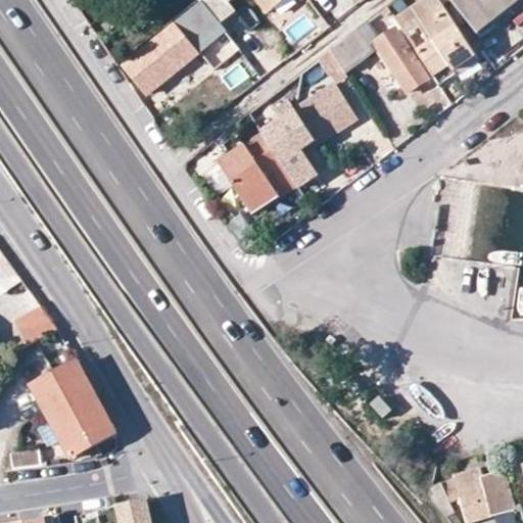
[(193,0),(160,26),(165,31),(123,64),(147,95),(198,55),(224,34),(217,24),(198,0),(193,0)]
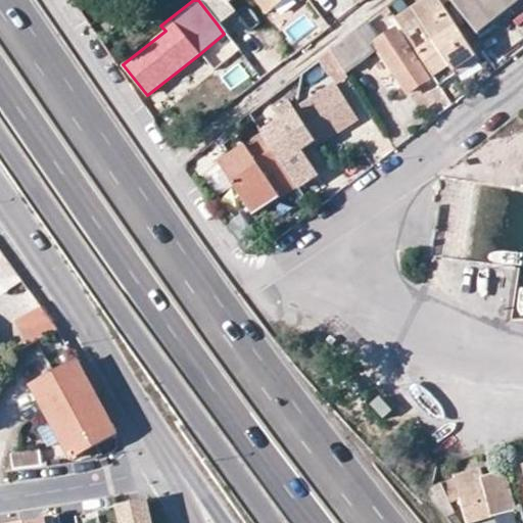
[(176,0),(154,17),(160,26),(193,0),(176,0)]
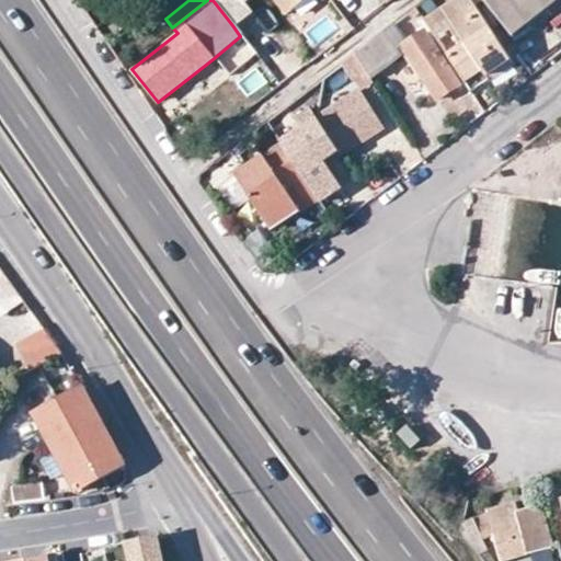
[(262,2),(260,0),(213,0),(232,25),(262,2)]
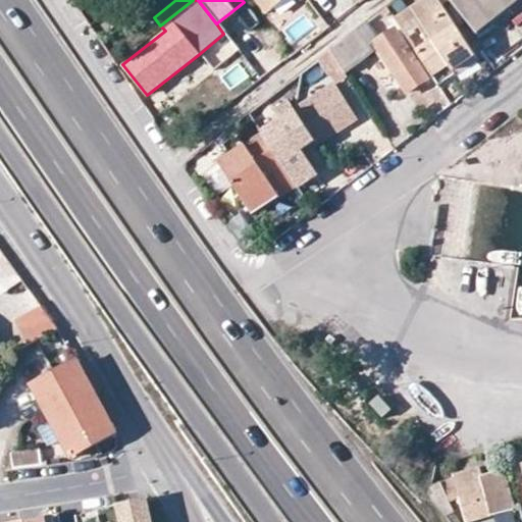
[(255,0),(266,12),(281,0),(296,0),(299,2),(301,0),(255,0)]
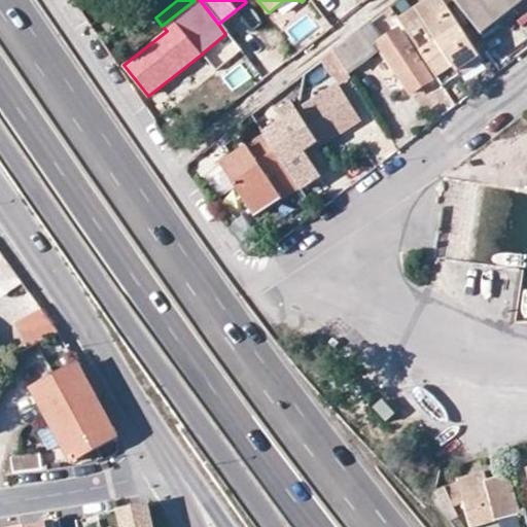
[(409,34),(421,26),(432,42),(420,50),(442,84),(459,74),(457,72),(470,62),(454,36),(462,31),(448,7),(442,0),(426,0),(398,18),(409,34)]
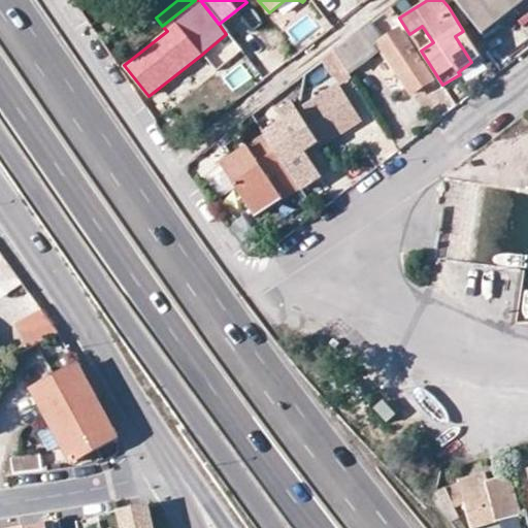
[(442,0),(449,7),(457,2),(482,34),(524,0),(442,0)]
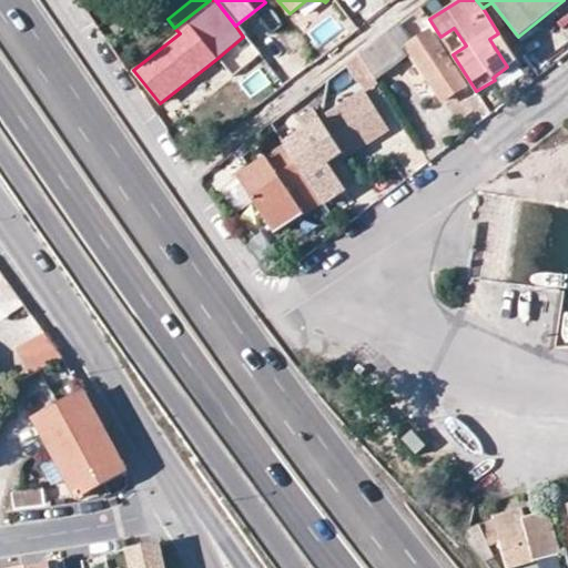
[(404,54),(411,49),(440,95),(460,83),(428,32),(411,41),(399,21),(388,30),(404,54)]
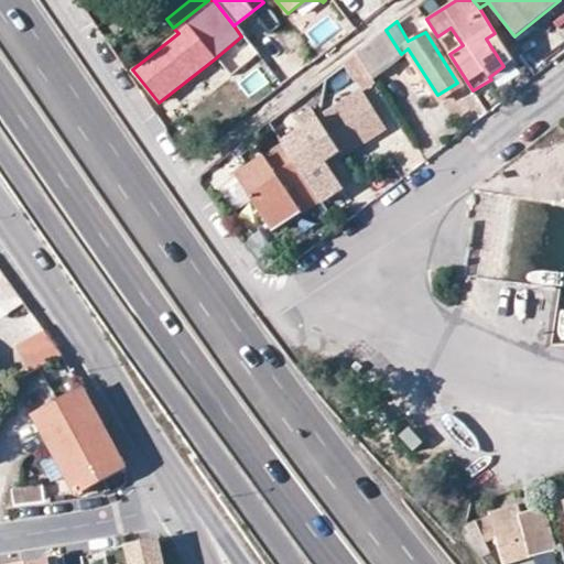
[(449,54),(463,45),(451,28),(437,36),(449,54)]
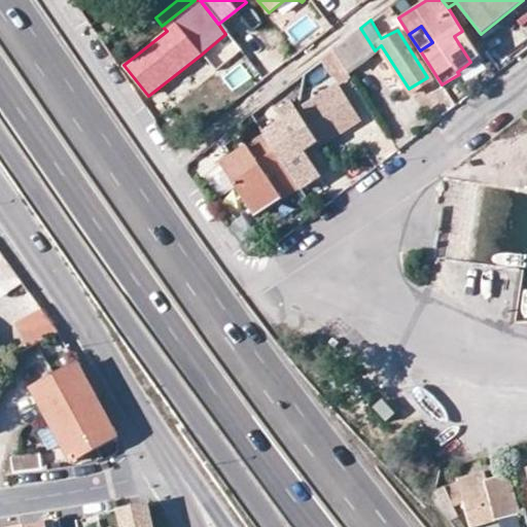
[(375,50),(360,28),(334,48),(347,71),(375,50)]
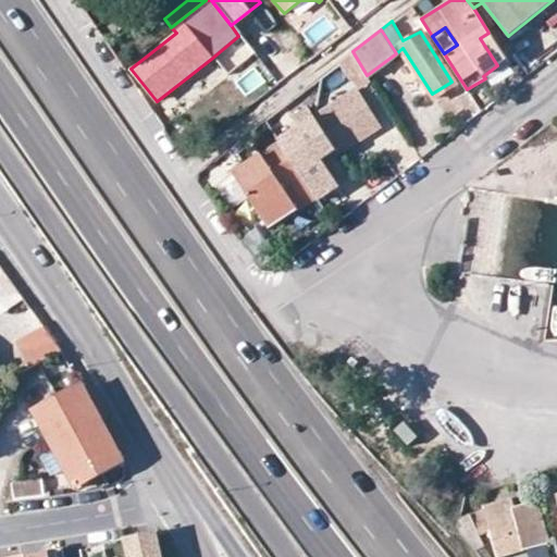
[(489,33),(480,38),(497,65),(483,76),(485,78),(509,63),(489,33)]
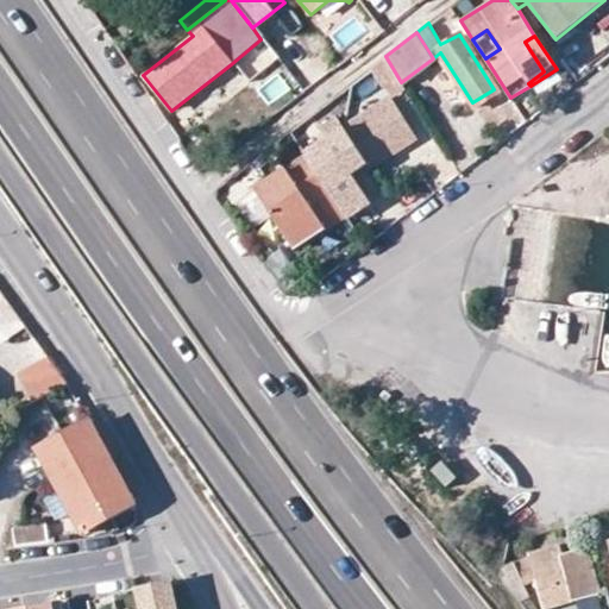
[(231,64),(249,85),(278,60),(261,39),(231,64)]
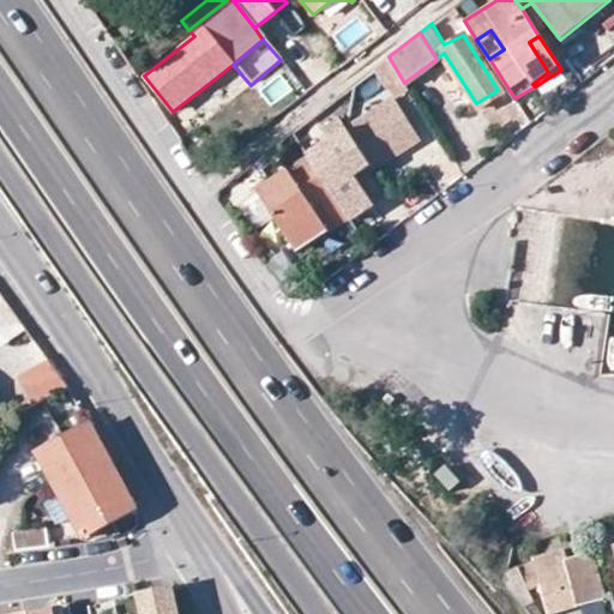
[(404,83),(389,56),(374,68),(393,98),(408,88),(404,83)]
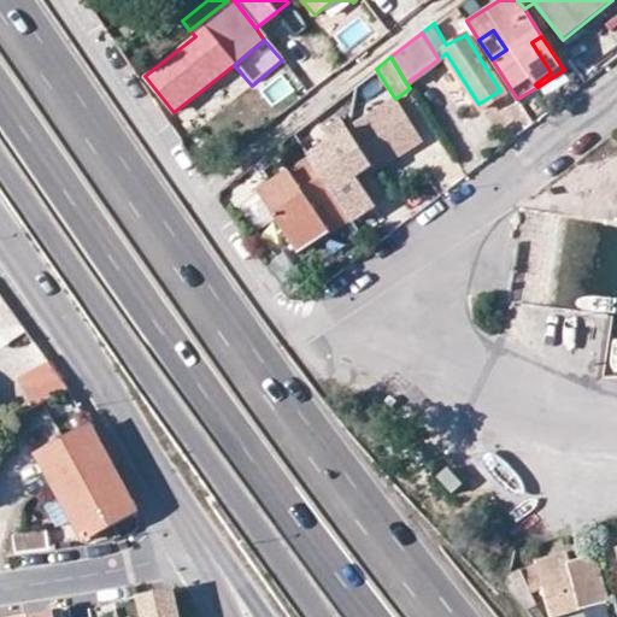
[(374,166),(375,166),(418,137),(395,99),(350,128),(370,160),(374,166)]
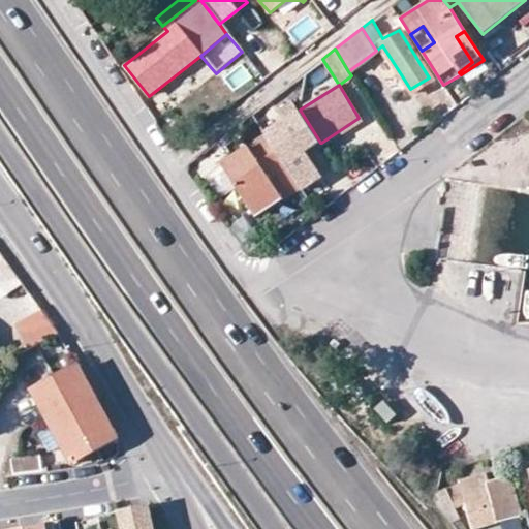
[(303,147),(317,137),(300,110),(293,101),(283,107),(289,117),(263,133),(266,136),(301,189),(302,191),(322,177),(306,152),(303,147)]
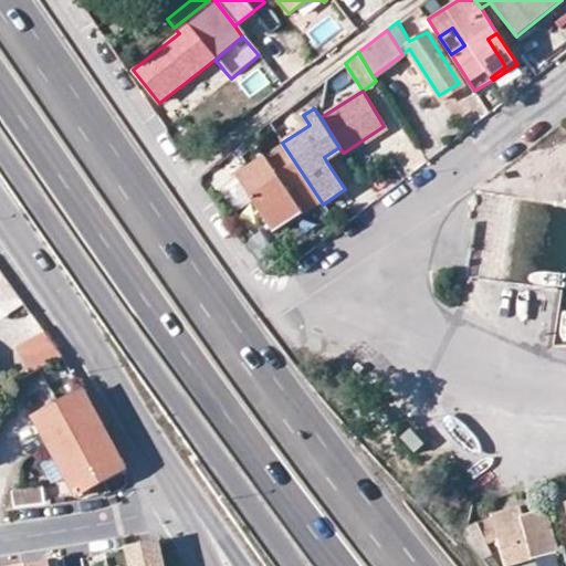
[(390,135),(384,126),(344,153),(350,164),(390,135)]
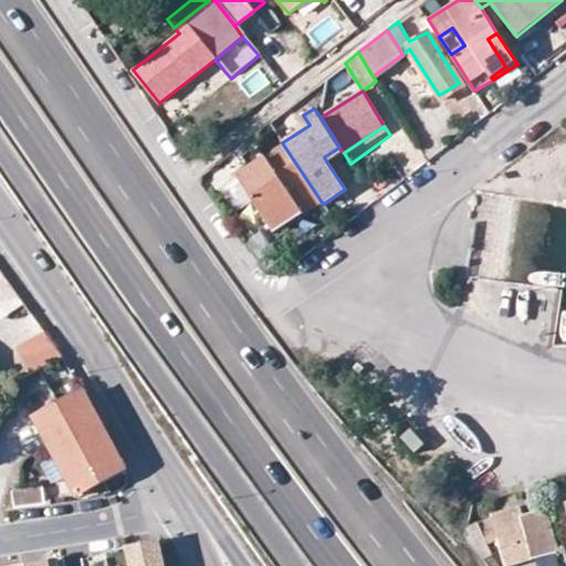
[(284,146),(237,178),(273,233),(322,202),(284,146)]
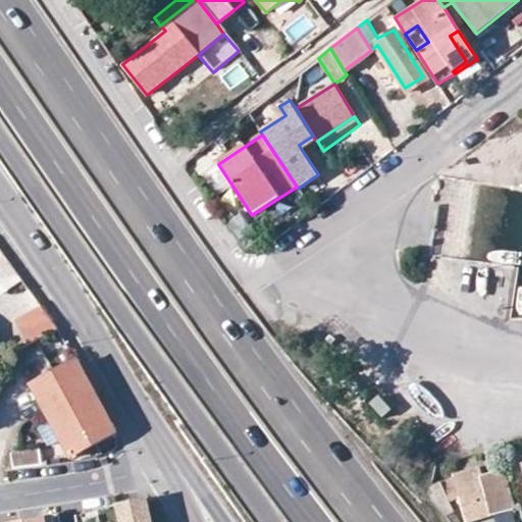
[(302,150),(316,141),(313,136),(299,145),(302,150)]
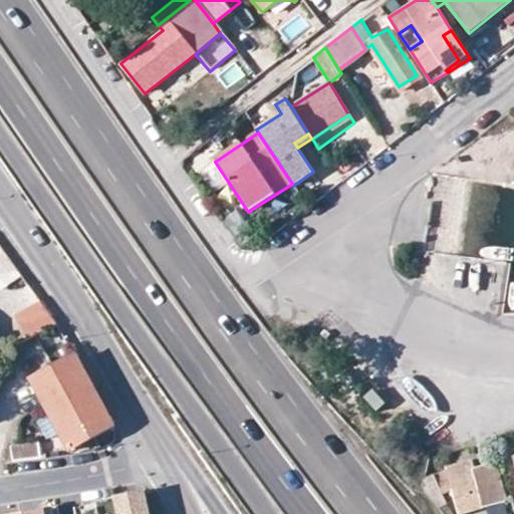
[(0,288),(19,276),(0,247),(0,288)]
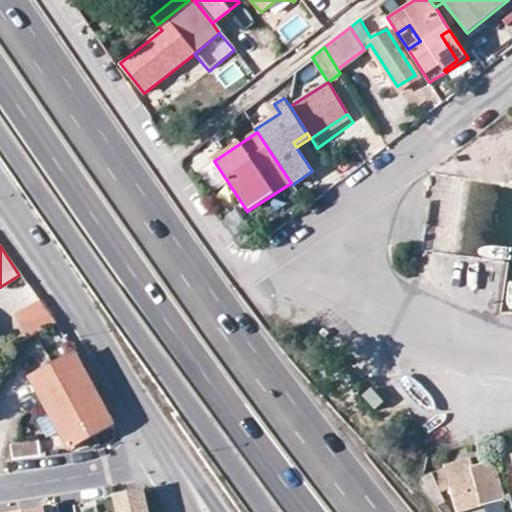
[(16,315),(28,338),(56,324),(40,302),(16,315)]
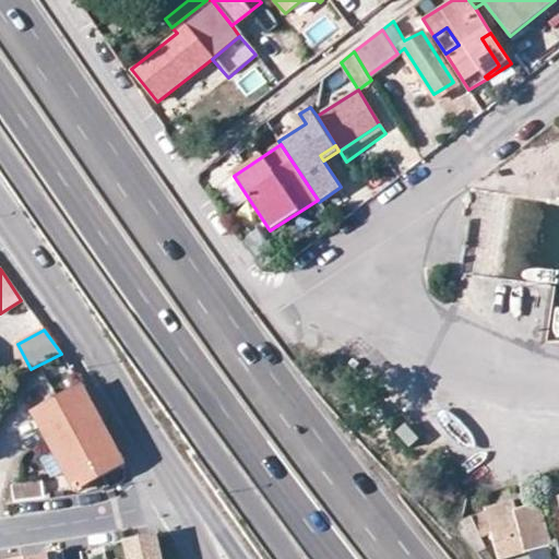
[(78,490),(122,464),(82,390),(35,415),(78,490)]
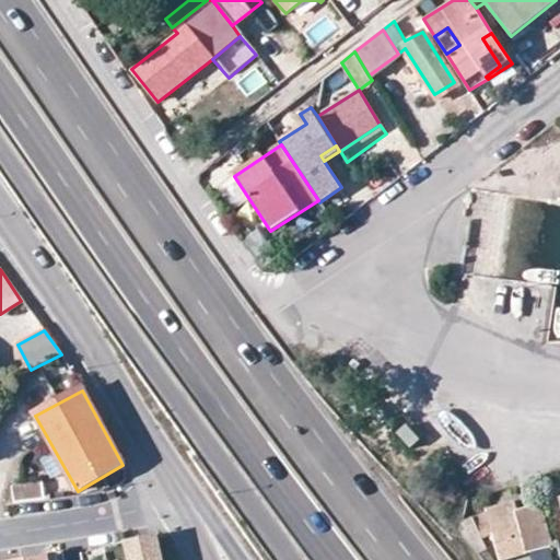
[(13,485),(15,503),(45,500),(43,482),(13,485)]
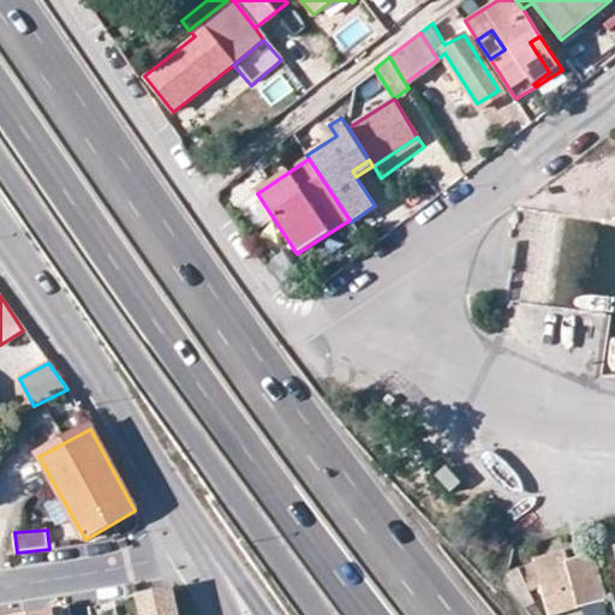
[(538,583),(548,614),(602,599),(589,554),(566,562),(562,550),(532,557),(535,566),(526,568),(531,585),(538,583)]
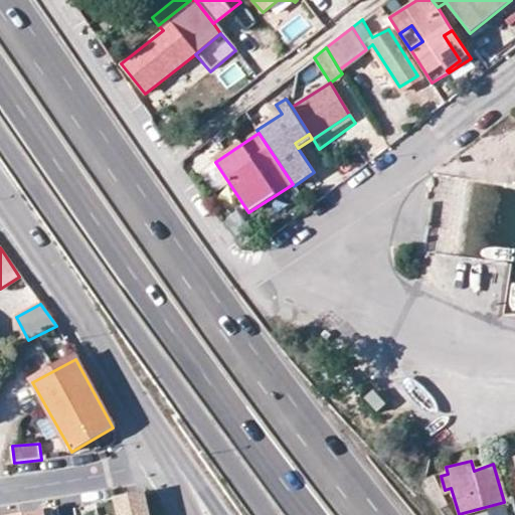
[(111,499),(114,514),(150,514),(145,491),(111,499)]
